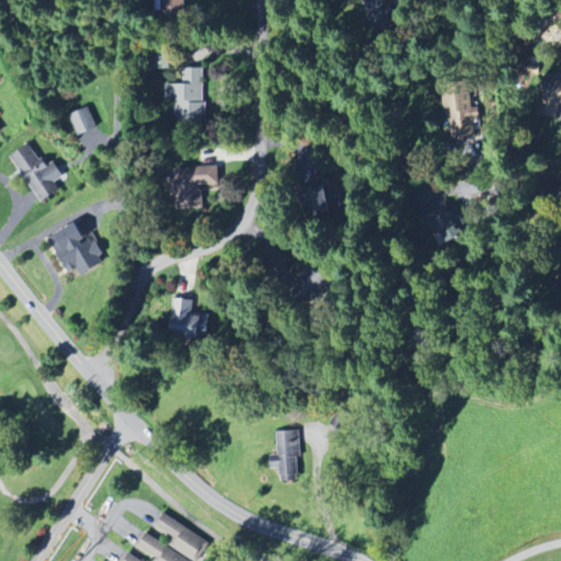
[(160,0),(161,17),(184,15),(183,0),(160,0)]
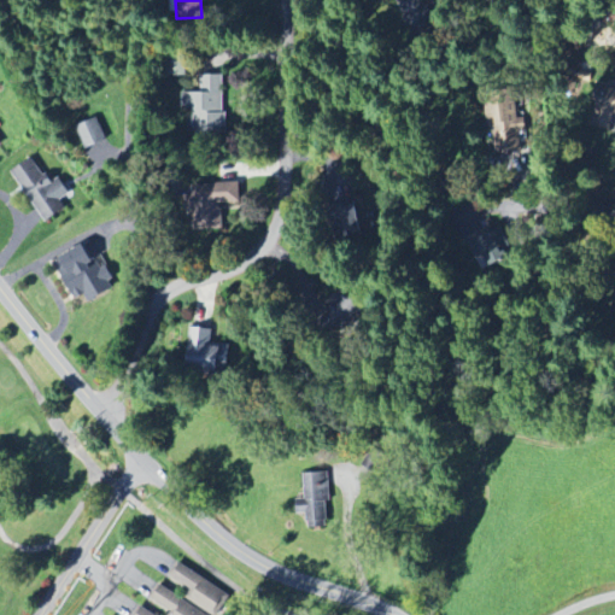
[(199,92),(181,92),(181,113),(191,113),(191,138),(227,138),(227,86),(221,86),(221,74),(198,74),(199,92)]
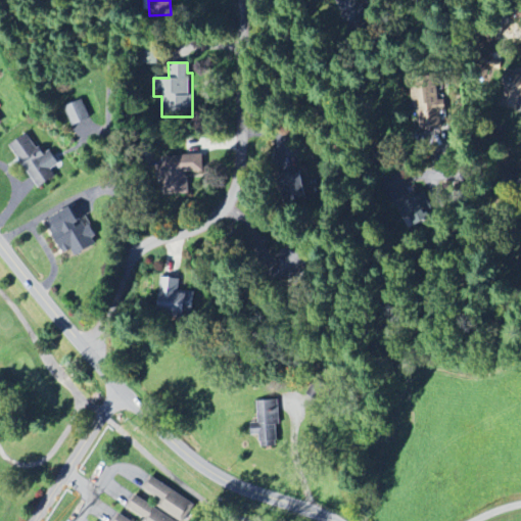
[(419,131),(441,126),(437,111),(444,109),(441,98),(437,99),(433,83),(409,90),(419,131)]
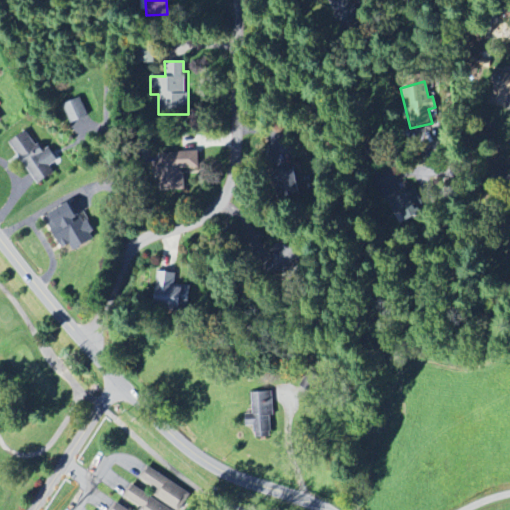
[(70,123),(87,116),(79,96),(62,104),(70,123)]
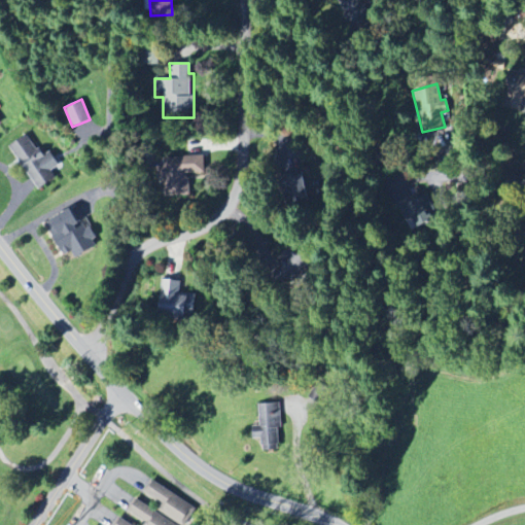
[(35,189),(56,178),(50,170),(58,166),(50,152),(41,158),(28,134),(9,145),(35,189)]
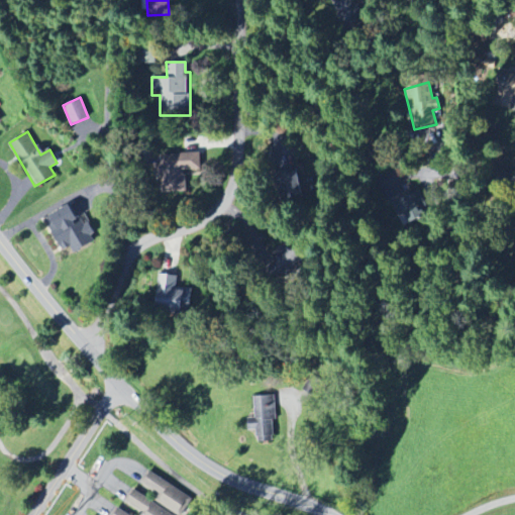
[(160,191),(185,192),(186,172),(199,172),(200,155),(161,152),(160,191)]
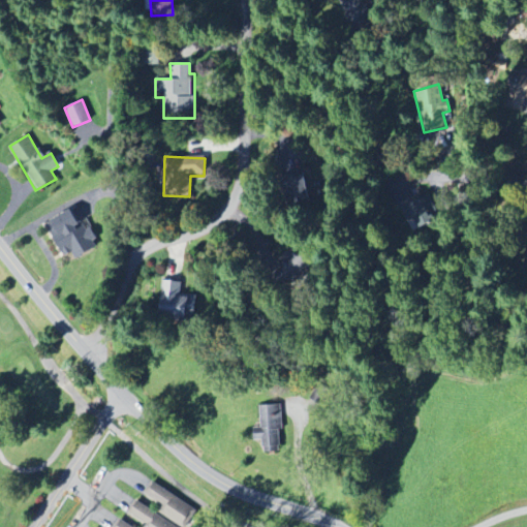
[(284,203),(308,202),(307,175),(283,176),(284,203)]
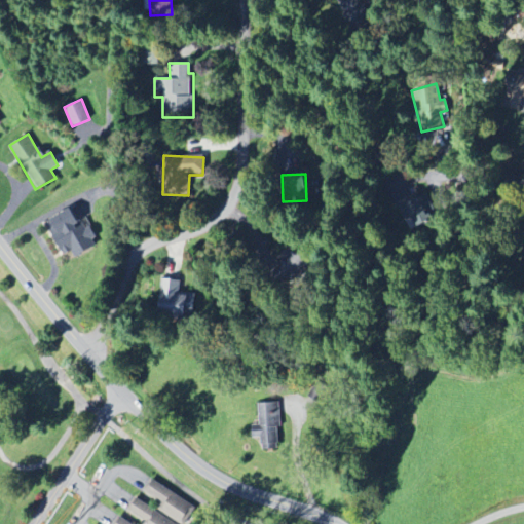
[(420,189),(394,202),(407,230),(434,217),(420,189)]
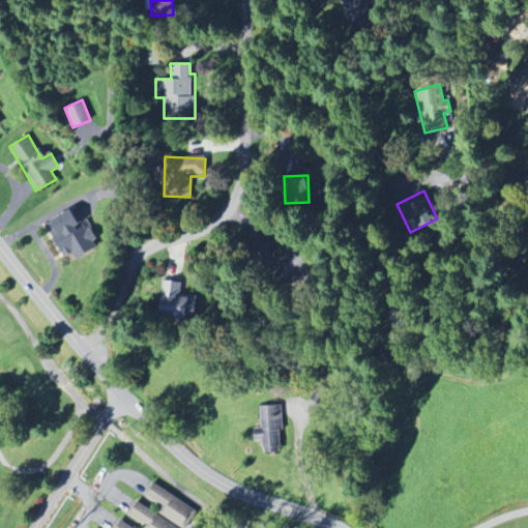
[(45,223),(60,257),(71,252),(75,258),(97,247),(85,217),(76,222),(70,211),(45,223)]
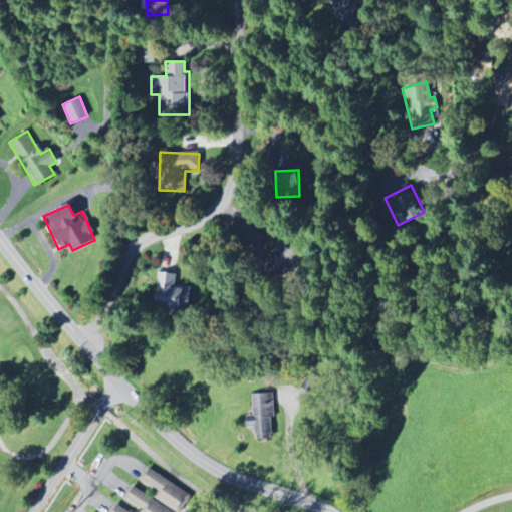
[(157,305),(189,306),(190,287),(175,286),(175,272),(158,271),(157,305)]
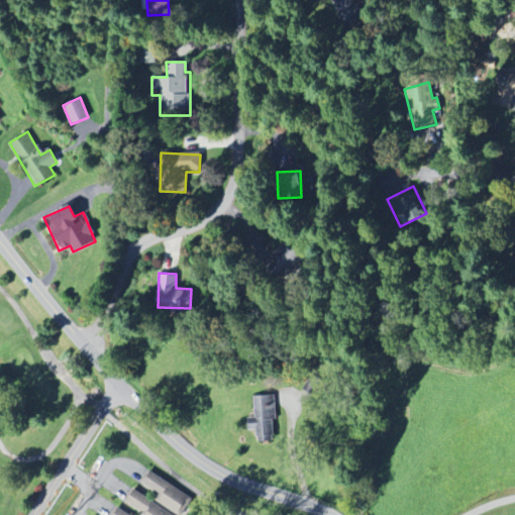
[(253,418),(246,418),(247,430),(254,429),(256,441),(275,440),(271,394),(251,395),(253,418)]
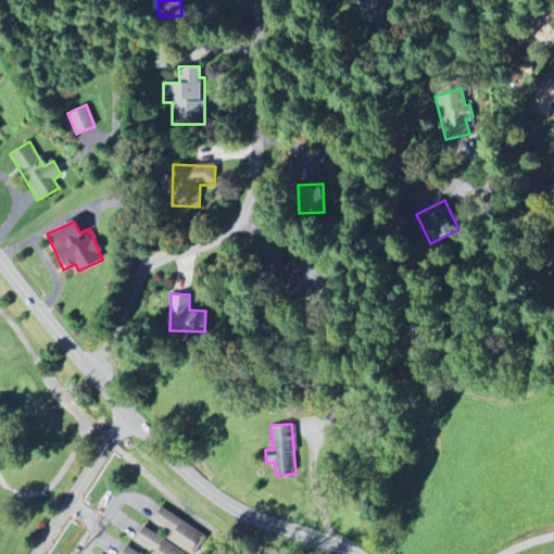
[(151,519),(170,531),(165,538),(190,553),(193,553),(206,536),(160,505),(151,519)]
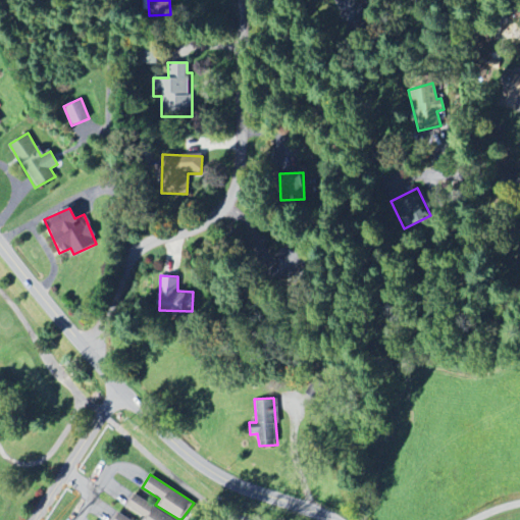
[(141,519),(175,519),(134,494),(125,506),(143,517),(141,519)]
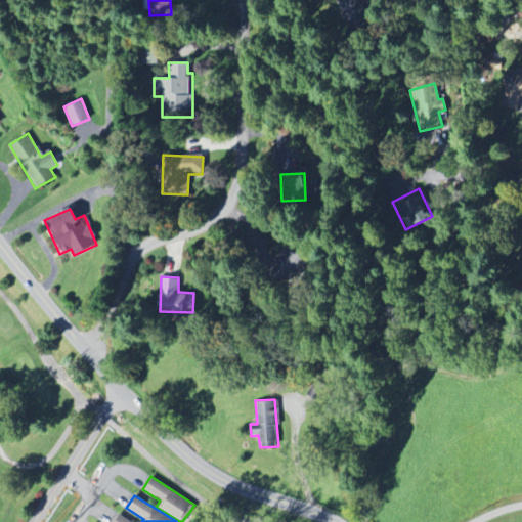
[(131,521),(118,513),(111,521),(131,521)]
